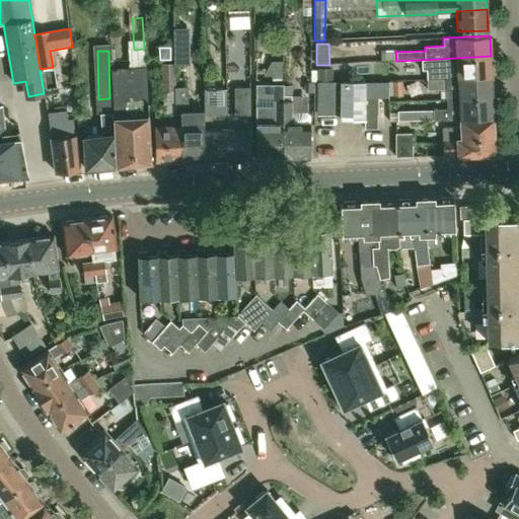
[(491,77),(492,77),(491,56),(422,60),(422,70),(427,70),(427,79),(491,76),(491,77)]
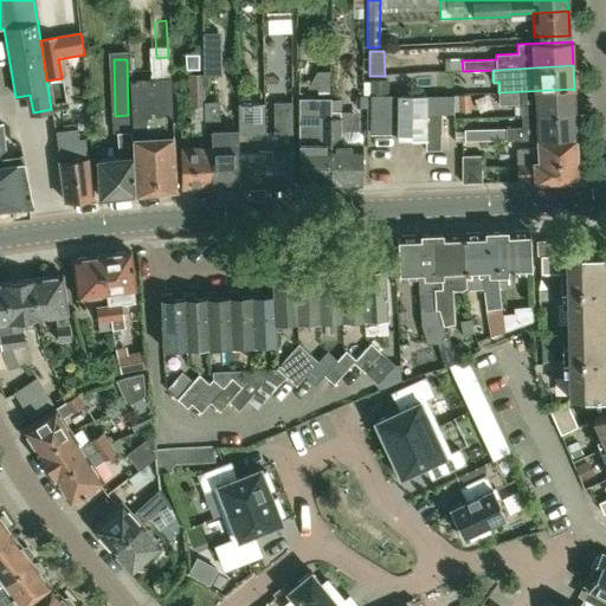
[(213,187),(211,133),(204,133),(204,102),(202,73),(189,75),(192,147),(181,147),(182,187),(213,187)]
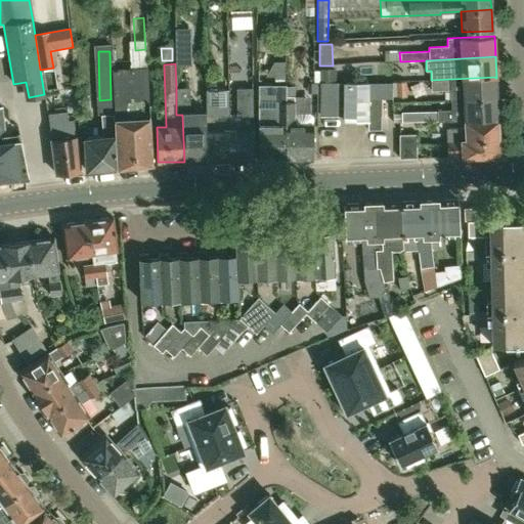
[(153,163),(149,117),(146,68),(112,70),(115,119),(114,120),(117,167),(153,163)]
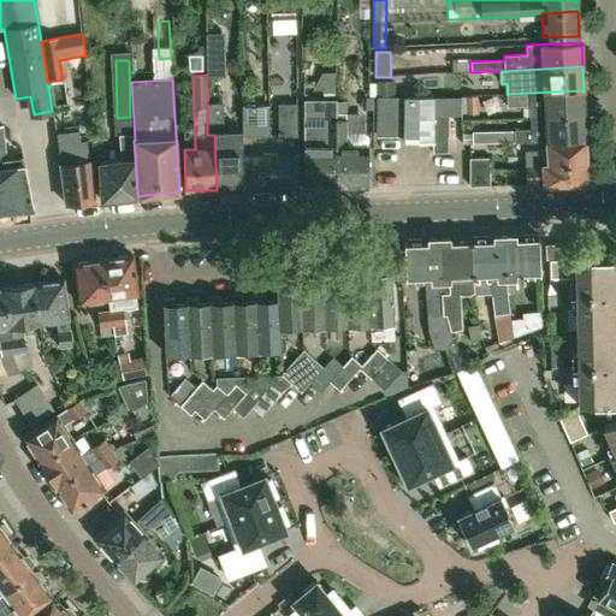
[(378,98),(395,98),(394,82),(375,82),(375,98),(378,98)]
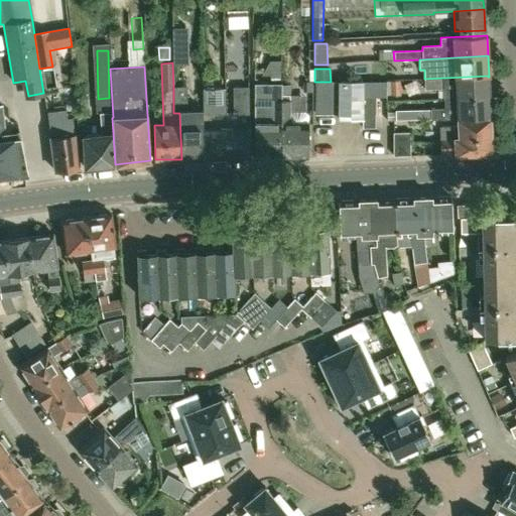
[(489,96),(488,77),(488,76),(424,79),(425,90),(443,89),(443,98),(444,98),(489,96)]
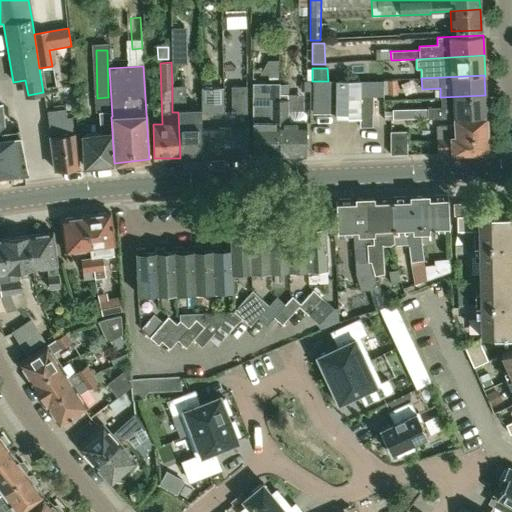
[(314,81),(314,82),(315,114),(336,114),(336,118),(360,118),(360,127),(372,127),(372,113),(373,113),(373,95),(383,95),(383,81),(328,81),(314,81)]
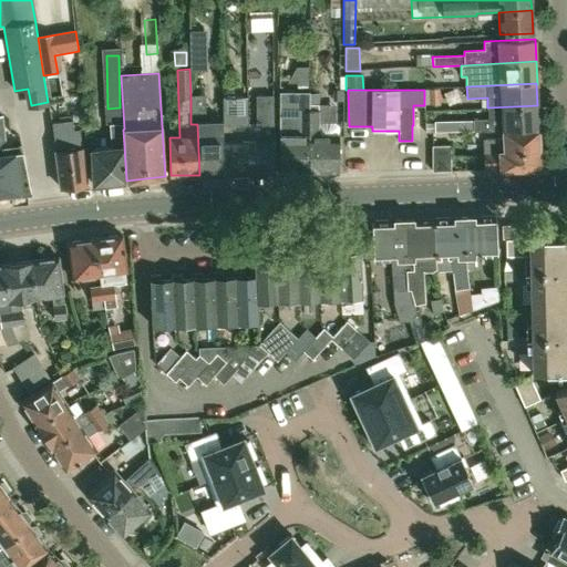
[(222,174),(220,121),(206,121),(205,95),(191,95),(191,124),(197,124),(199,175),(222,174)]
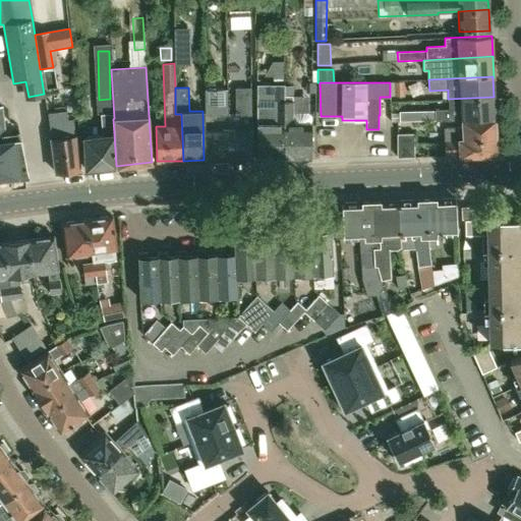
[(252,159),(250,88),(234,88),(235,114),(228,114),(228,127),(229,160),(252,159)]
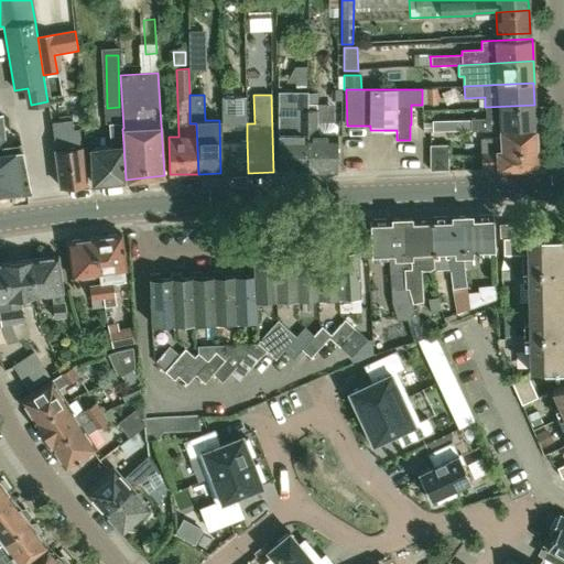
[(248,173),(247,138),(247,123),(247,114),(234,114),(234,96),(220,96),(223,173),(248,173)]
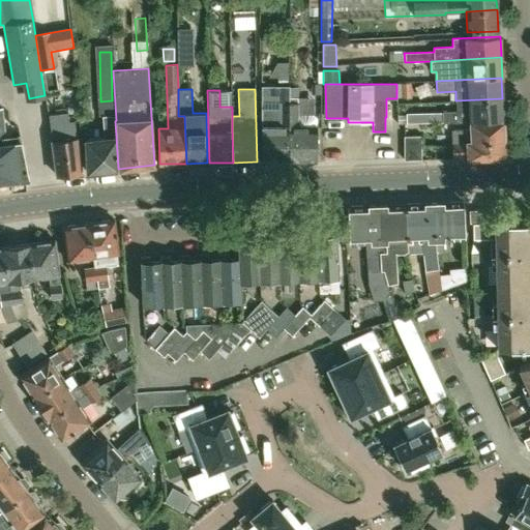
[(289,163),(289,98),(283,98),(283,102),(272,102),(272,126),(262,125),(262,163),(289,163)]
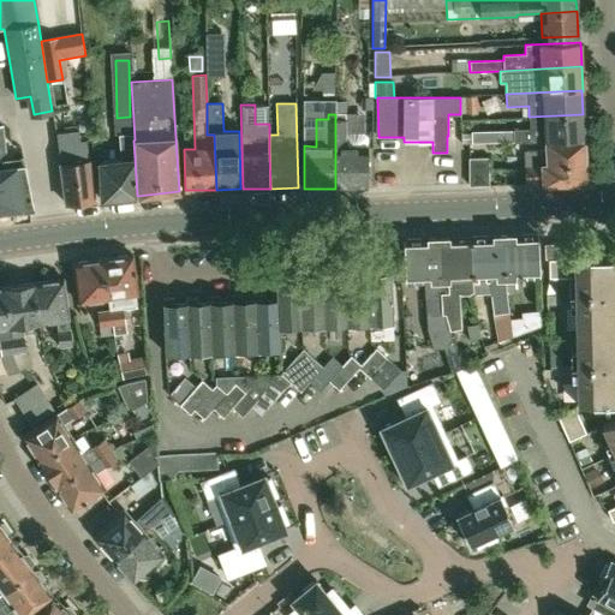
[(366,189),(366,147),(366,137),(363,133),(345,133),(345,114),(335,114),(335,189),(366,189)]
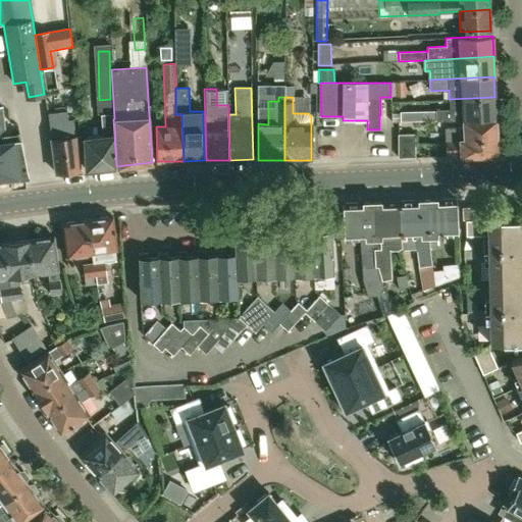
[(494,117),(494,97),(450,99),(451,110),(436,110),(436,120),(463,119),(494,117)]
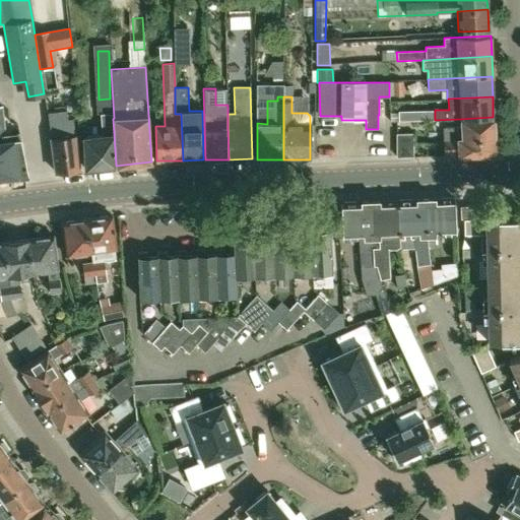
[(51,116),(64,114),(62,102),(49,104),(51,116)]
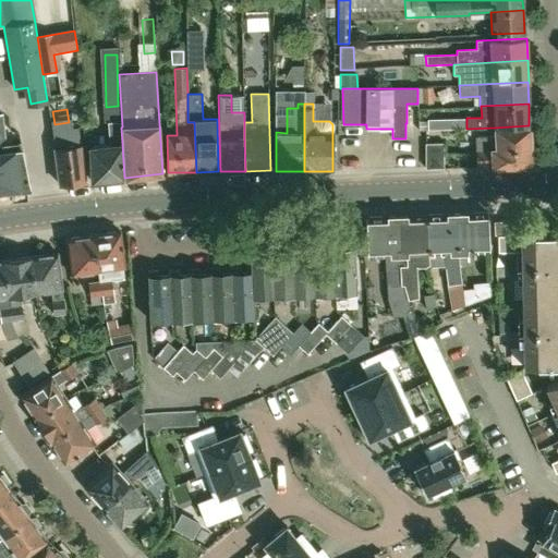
[(450,119),(427,119),(428,130),(450,129),(450,119)]
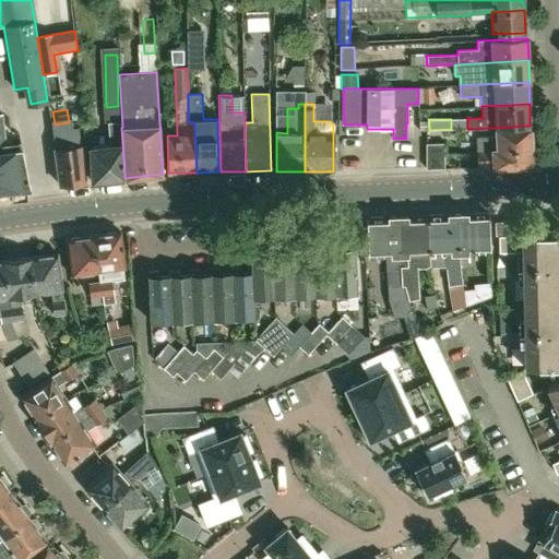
[(125,178),(121,128),(121,122),(107,122),(109,146),(88,147),(92,181),(125,178)]
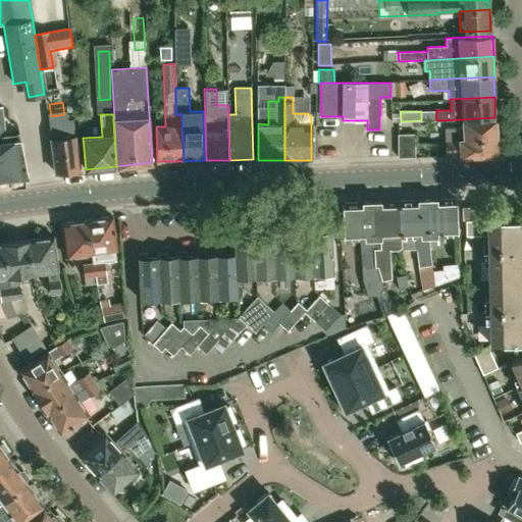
[(496,138),(494,117),(463,119),(463,126),(444,127),(445,141),(496,138)]
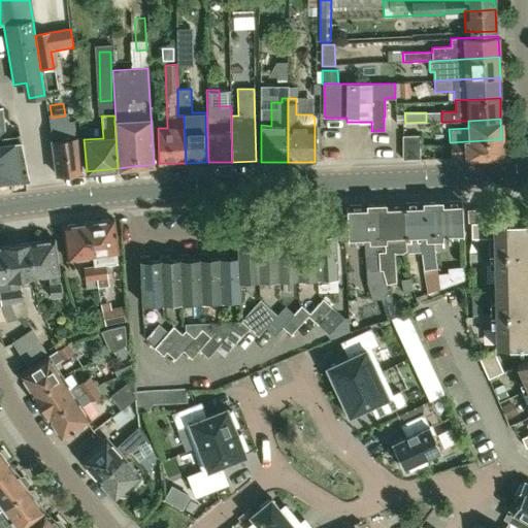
[(80,173),(76,138),(69,139),(67,120),(55,121),(57,140),(52,141),(56,175),(80,173)]
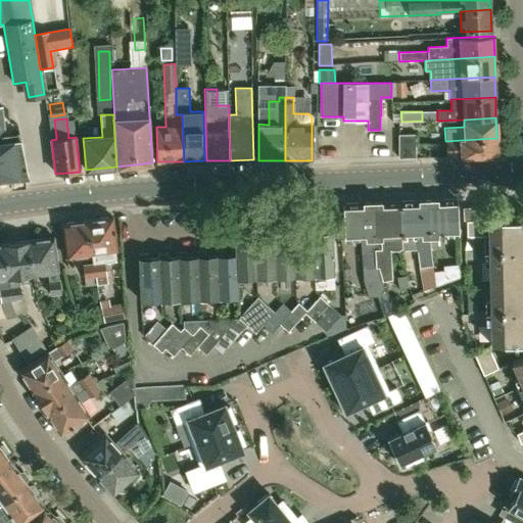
[(28,176),(20,140),(5,141),(3,121),(0,121),(0,158),(4,179),(28,176)]
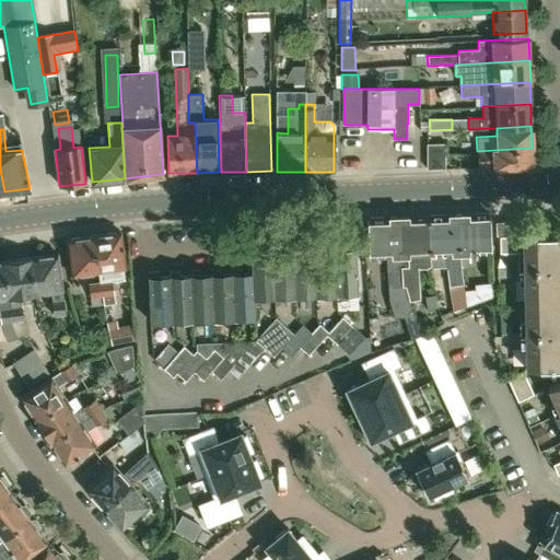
[(445,168),(445,143),(427,143),(427,168),(445,168)]
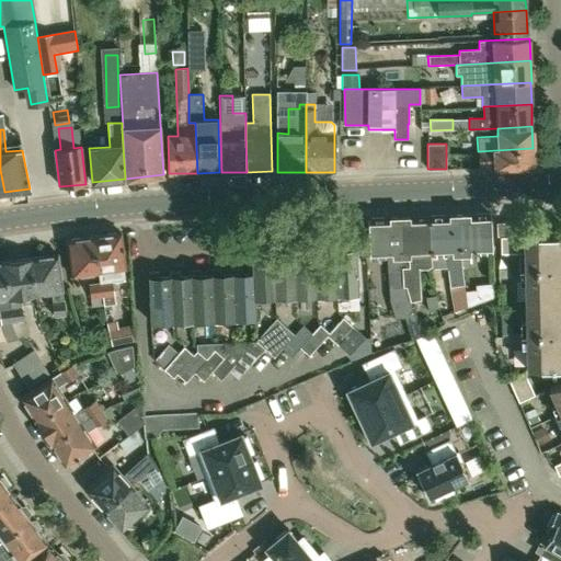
[(534,161),(533,148),(478,151),(479,168),(528,167),(534,161)]
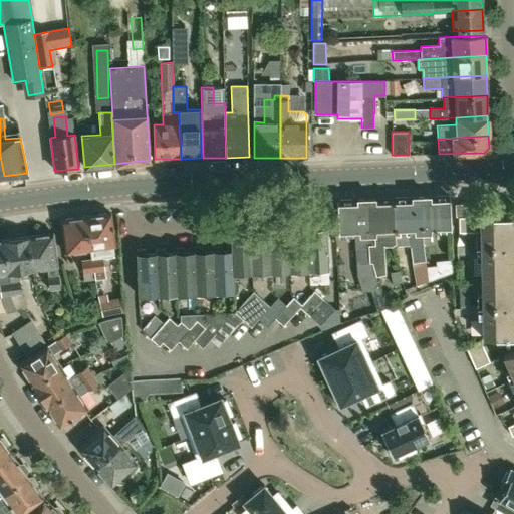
[(449,216),(448,196),(420,197),(422,244),(429,243),(429,233),(450,232),(449,216)]
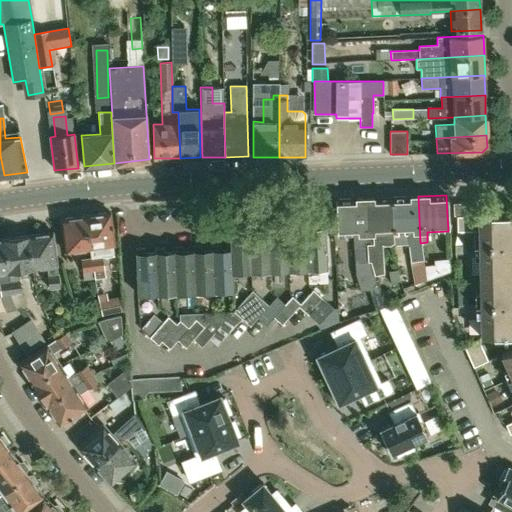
[(420,243),(418,196),(392,198),(393,233),(407,232),(411,261),(422,260),(420,243)]
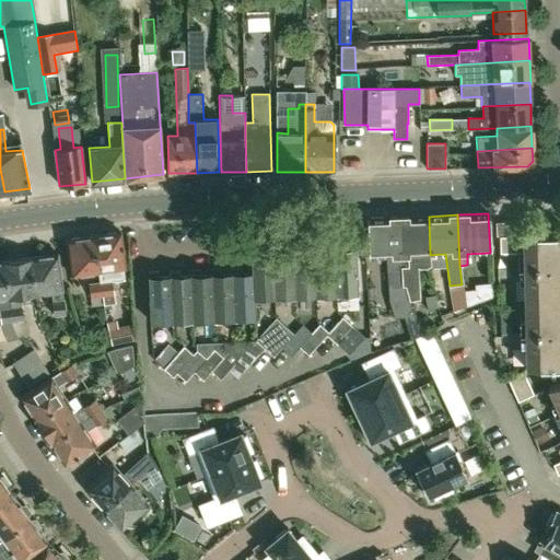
[(430,255),(429,217),(398,218),(400,268),(409,300),(419,299),(417,268),(427,268),(430,266),(430,255)]
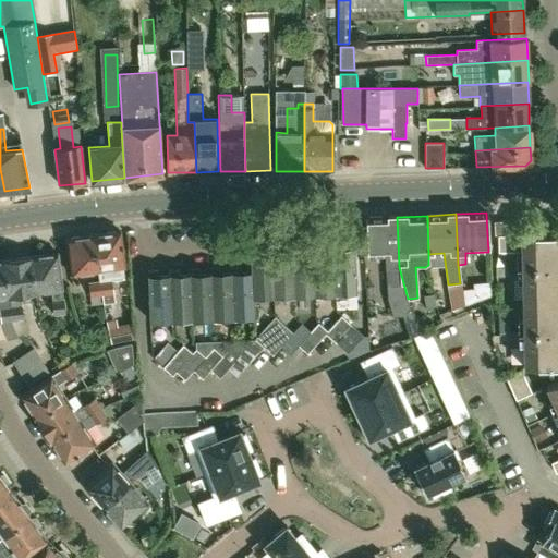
[(399,267),(397,217),(366,218),(367,243),(367,256),(385,256),(386,286),(385,286),(386,298),(393,296),(395,316),(412,315),(408,299),(399,267)]
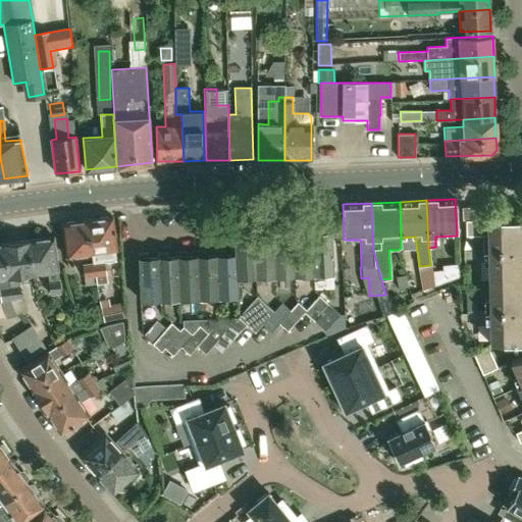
[(490,343),(521,342),(521,217),(510,218),(509,204),(497,205),(483,205),(477,205),(474,205),(474,207),(474,219),(466,219),(466,237),(487,236),(490,343)]
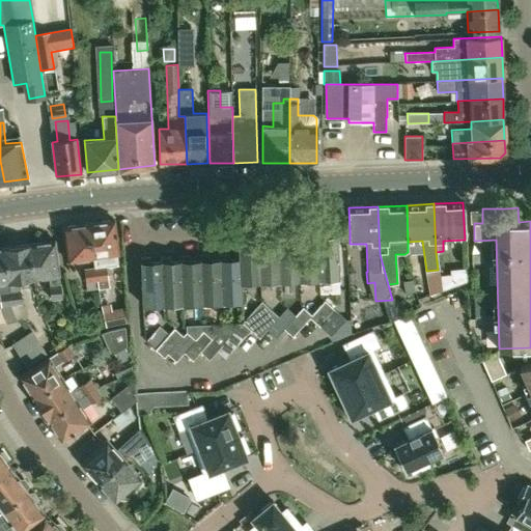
[(482,223),(482,211),(479,211),(470,211),(470,223),(474,223),(482,223)]
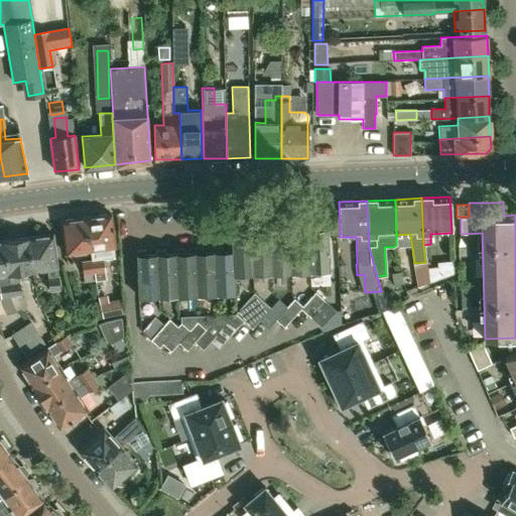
[(115,248),(111,215),(86,218),(91,252),(92,260),(95,281),(106,279),(102,250),(115,248)]
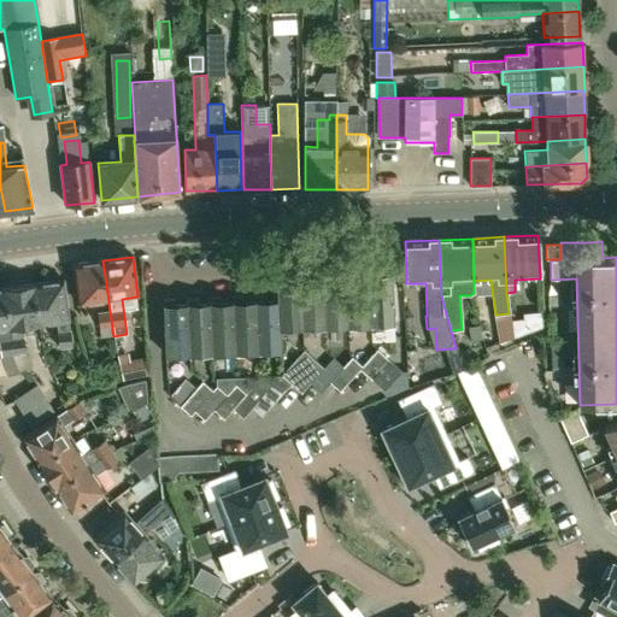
[(109,301),(103,260),(72,265),(78,305),(109,301)]
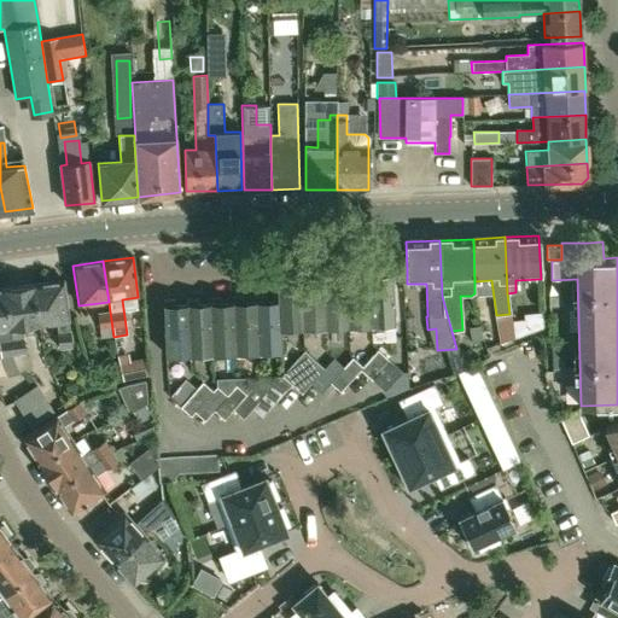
[(396,326),(394,275),(380,277),(380,270),(368,270),(368,277),(369,277),(372,326),(396,326)]
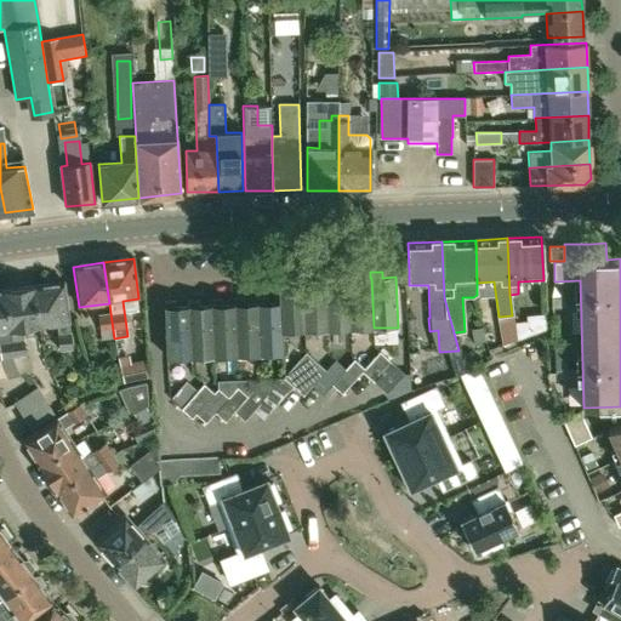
[(351,329),(348,279),(347,279),(336,279),(336,273),(324,274),(325,280),(328,330),(351,329)]
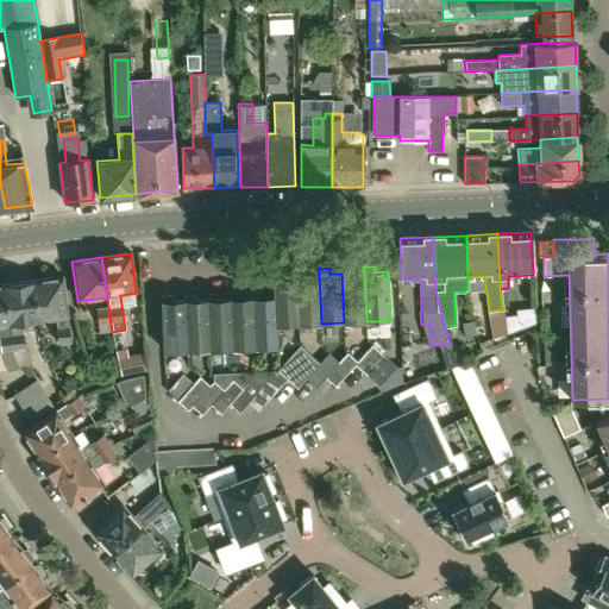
[(366,321),(364,272),(363,272),(352,272),(352,268),(340,268),(340,274),(341,274),(344,322),(366,321)]
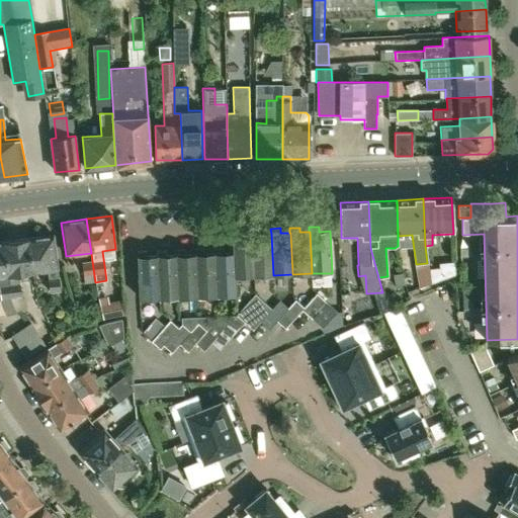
[(271,234),(261,234),(261,229),(252,230),(252,234),(253,234),(254,276),(273,275),(271,234)]
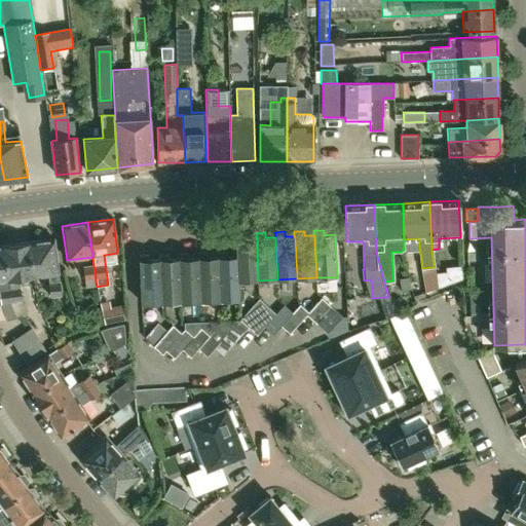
[(257,237),(256,237),(246,238),(246,233),(235,233),(235,239),(236,251),(236,256),(237,256),(238,280),(239,280),(258,280),(257,237)]
